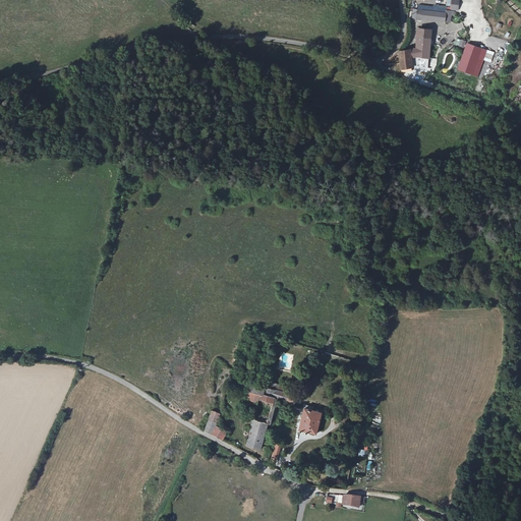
[(419,6),(419,11),(412,10),(411,19),(448,22),(448,16),(449,11),(448,11),(444,11),(443,10),(444,5),(432,4),(432,7),(419,6)]
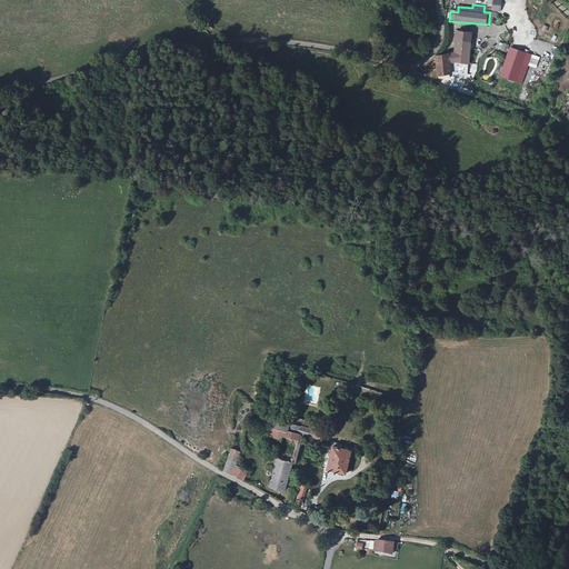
[(457,55),(457,62),(470,62),(471,33),(457,33),(457,55)]
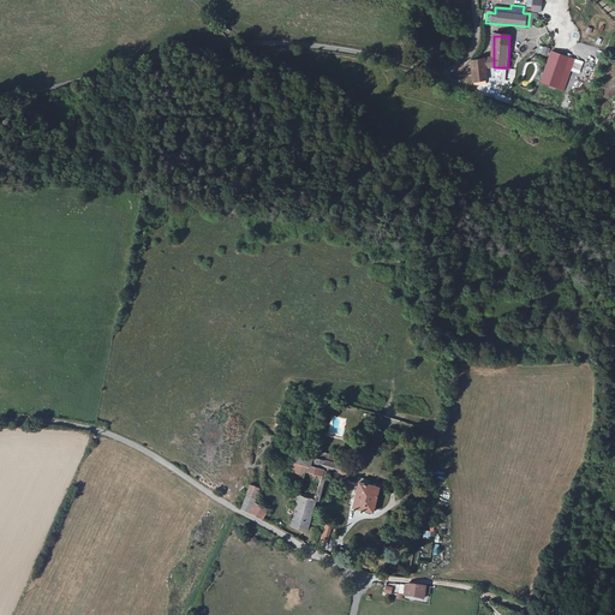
[(568,90),(578,60),(554,52),(543,83),(568,90)]
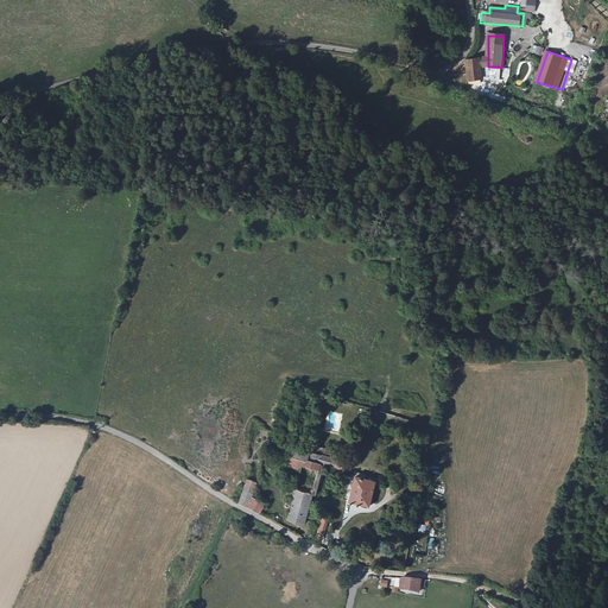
[(481,67),(480,58),(466,59),(470,81),(472,81),(485,80),(481,67)]
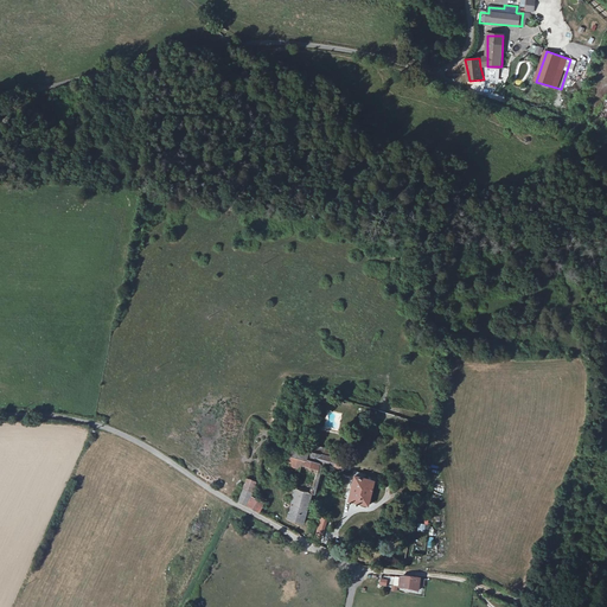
[(313,446),(312,451),(336,458),(337,452),(313,446)]
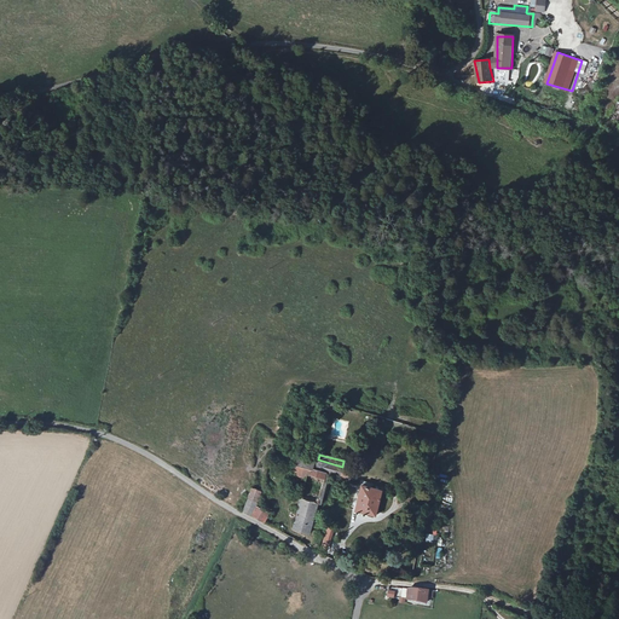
[(304,496),(302,501),(320,505),(324,492),(328,481),(330,470),(346,475),(348,468),(342,467),(318,460),(304,457),(299,472),(310,475),(304,496)]
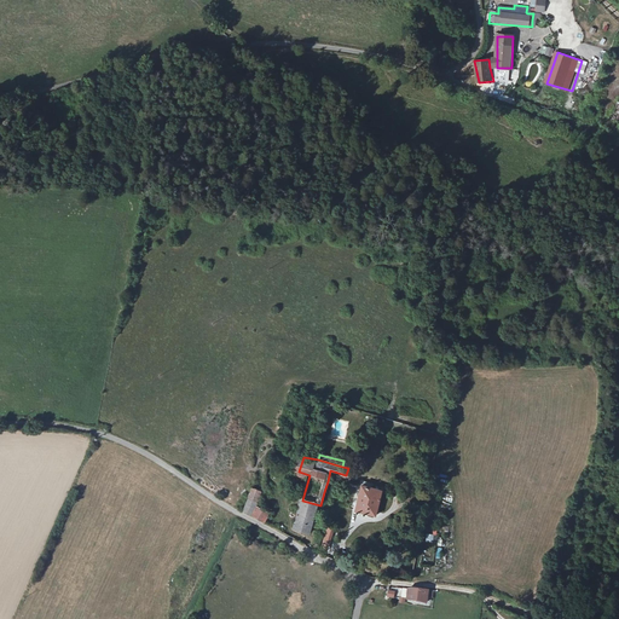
[(348,468),(346,475),(343,479),(348,480),(354,481),(357,470),(348,468)]
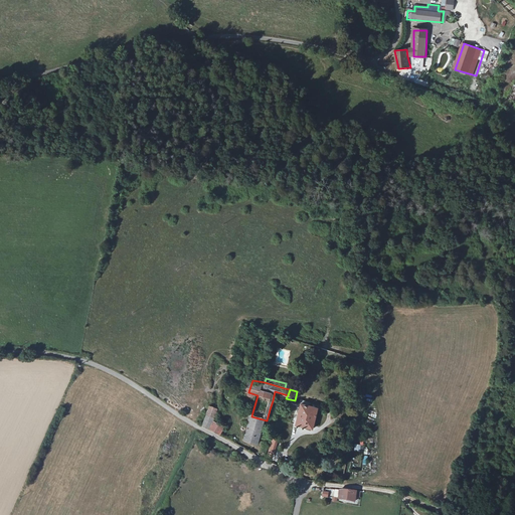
[(321,407),(305,403),(299,423),(315,428),(321,407)]
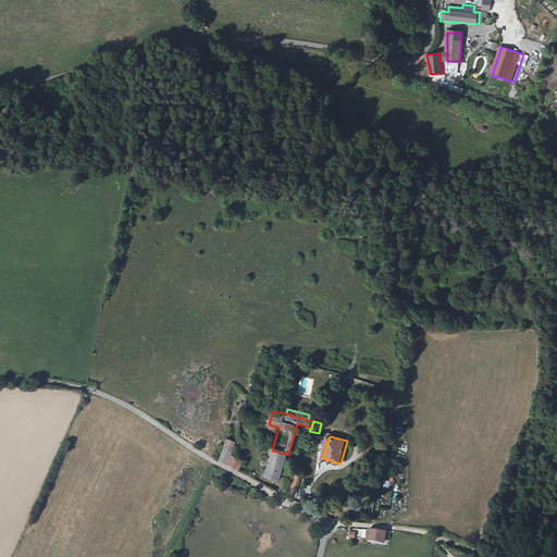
[(234,452),(235,452),(237,442),(230,440),(221,461),(227,465),(234,452)]
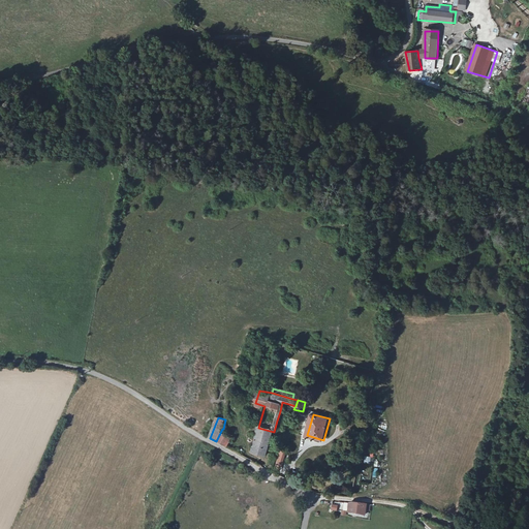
[(274,432),(258,428),(254,450),(267,455),(274,432)]
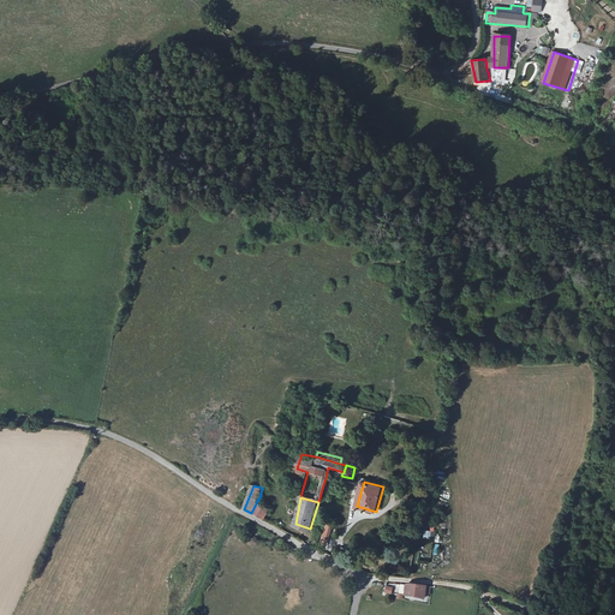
[(273,506),(260,499),(258,499),(251,513),(264,520),(266,520),(273,506)]
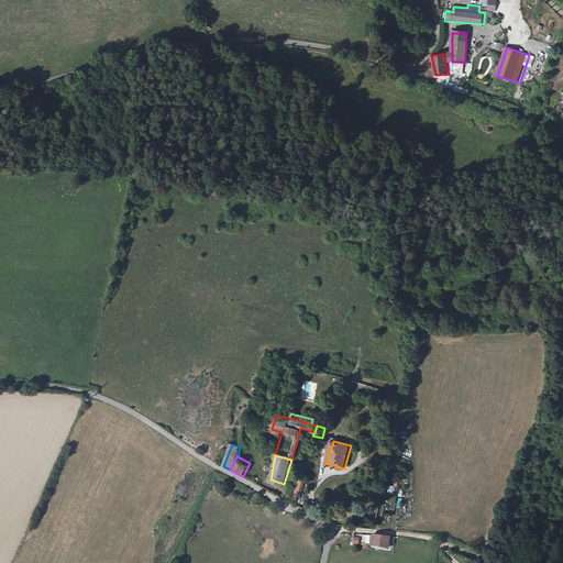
[(298,478),(293,494),(299,496),(305,481),(298,478)]
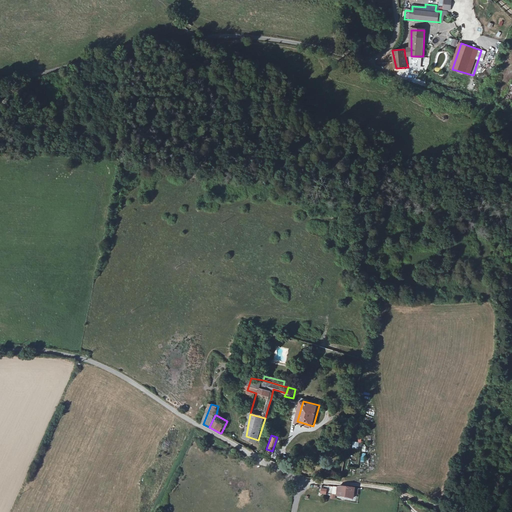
[(354,498),(355,489),(344,488),(339,487),(338,495),(354,498)]
